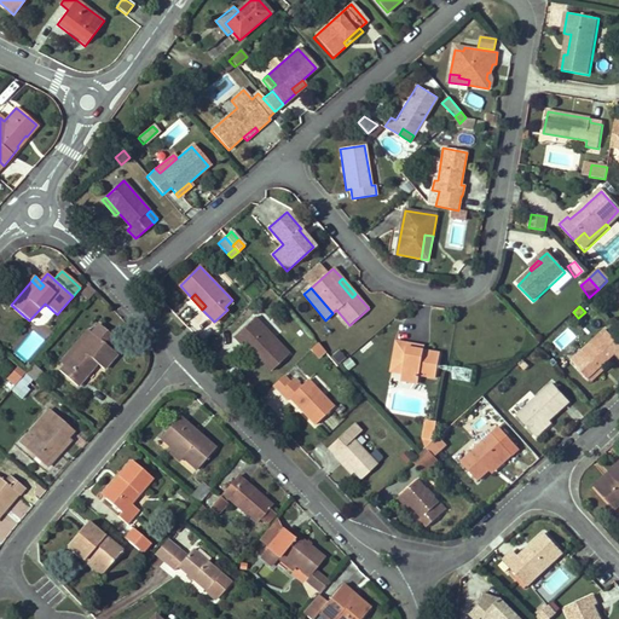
[(288,353),(275,339),(260,323),(254,317),(235,335),(242,343),(244,341),(271,370),(288,353)]
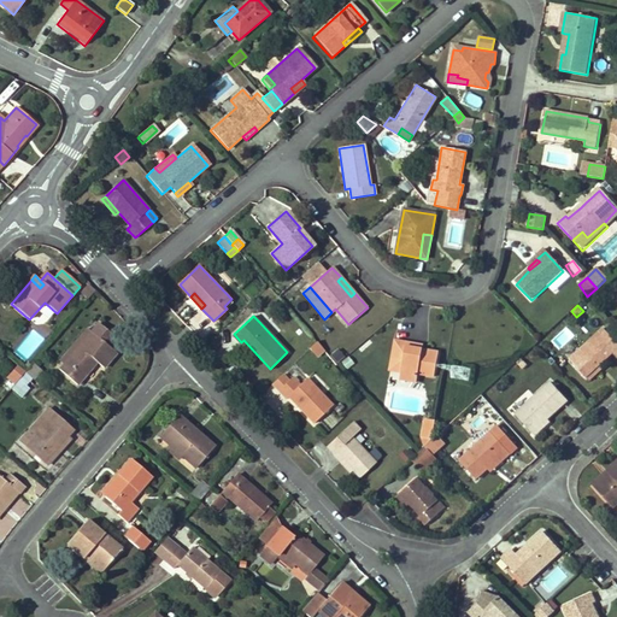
[(266,322),(259,322),(274,338),(275,331),(266,322)]
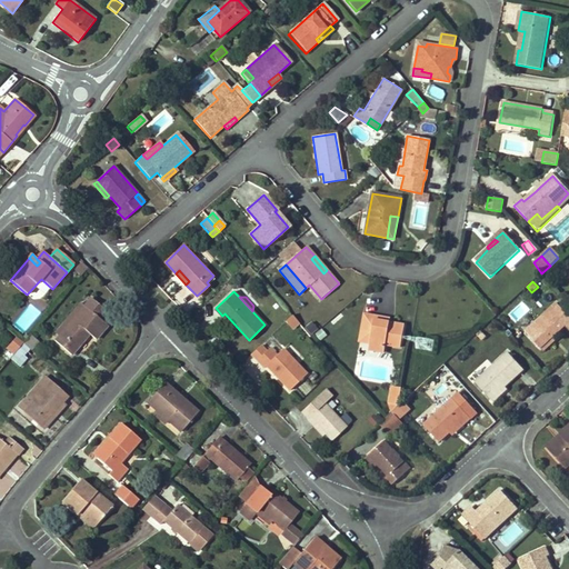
[(93,313),(100,306),(91,299),(85,307),(58,337),(55,340),(72,356),(90,336),(95,340),(108,327),(99,319),(93,313)]
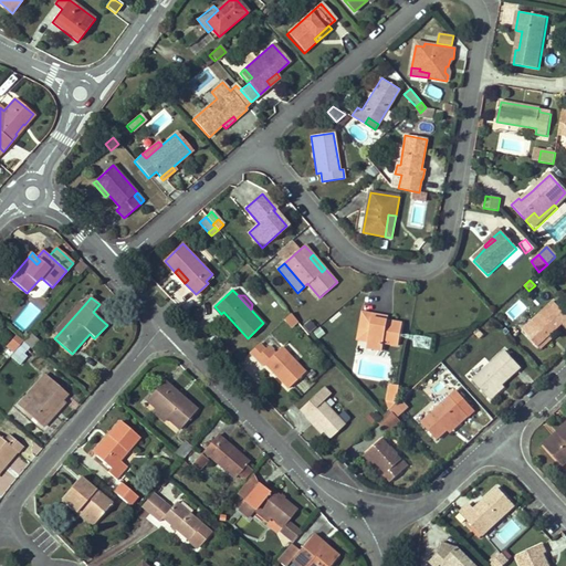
[(536,346),(549,335),(561,324),(565,329),(565,328),(565,316),(553,302),(522,331),(536,346)]
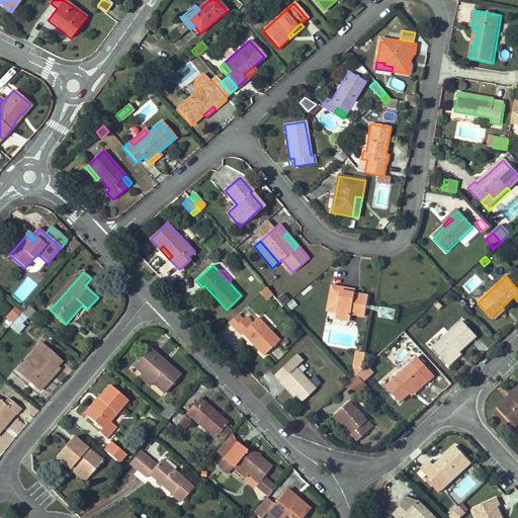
[(53,307),(77,279),(74,277),(51,304),(53,307)]
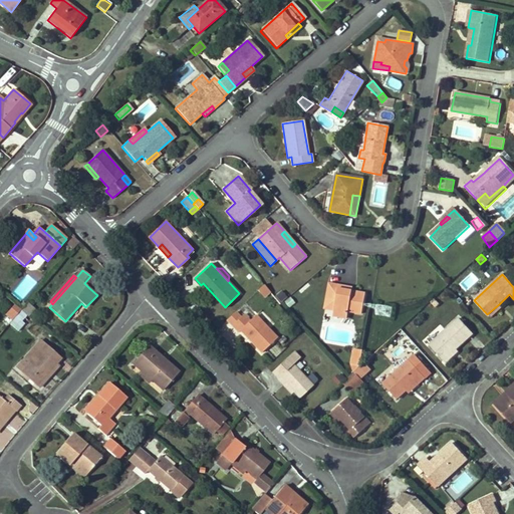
[(90,276),(84,283),(89,288),(95,281),(90,276)]
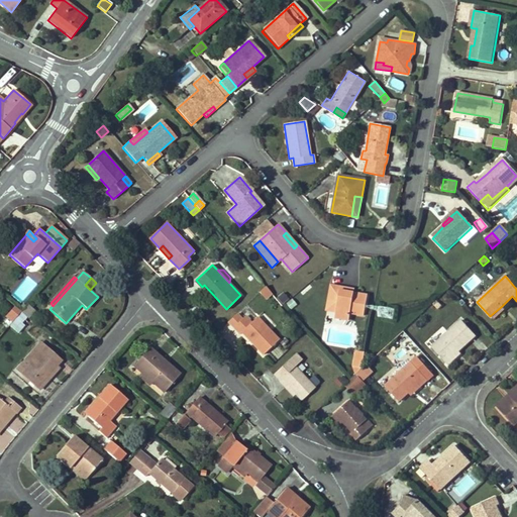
[(265,298),(270,293),(264,287),(259,292),(265,298)]
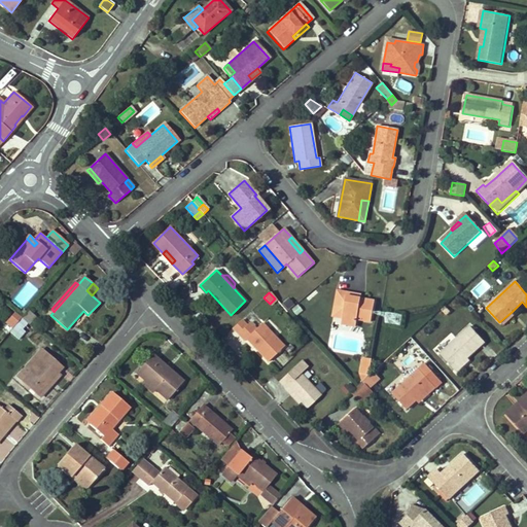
[(343,319),(342,325),(353,327),(355,328),(356,320),(371,323),(375,303),(360,301),(346,297),(347,294),(338,292),(335,309),(344,310),(343,319)]
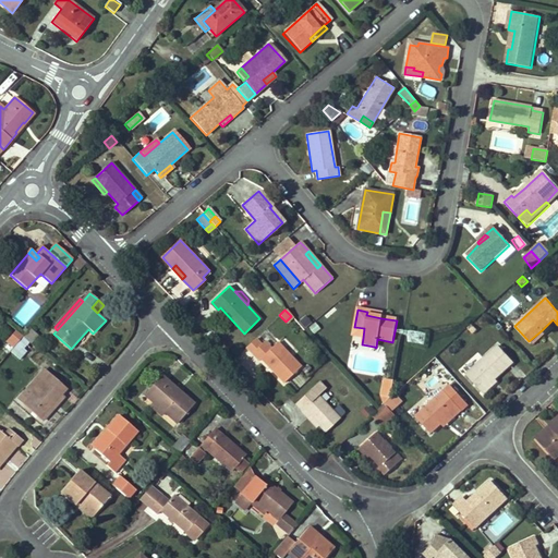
[(314,334),(320,328),(314,320),(307,326),(314,334)]
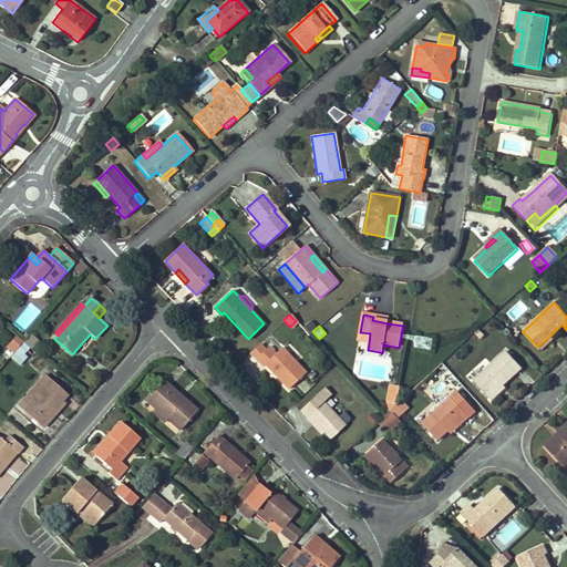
[(484,336),(478,330),(474,333),(481,340),(484,336)]
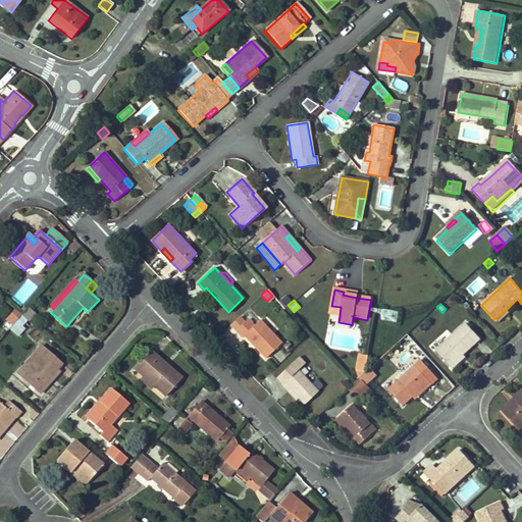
[(331,306),(329,314),(340,316),(341,307),(331,306)]
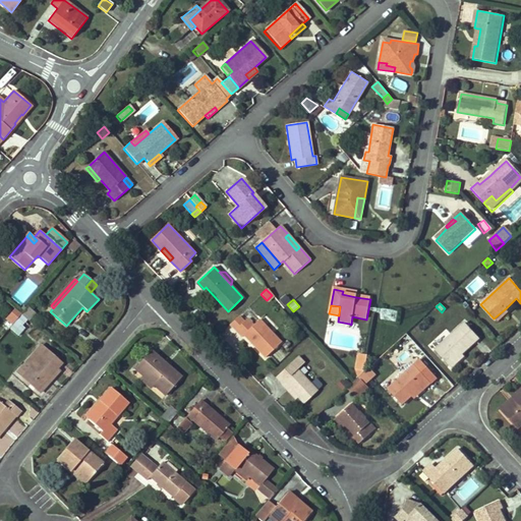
[(35,313),(29,307),(26,309),(23,313),(21,315),(27,321),(35,313)]
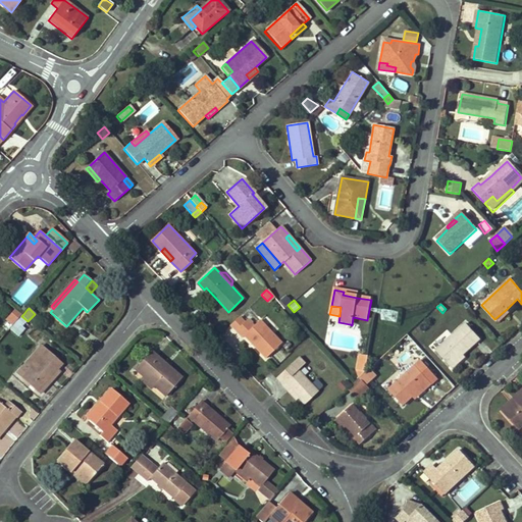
[(382,309),(381,320),(399,321),(400,310),(382,309)]
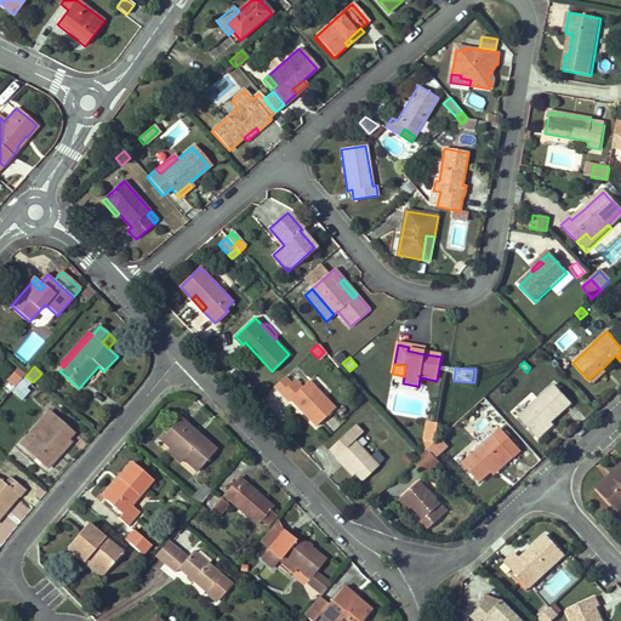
[(593,385),(608,371),(603,368),(588,380),(593,385)]
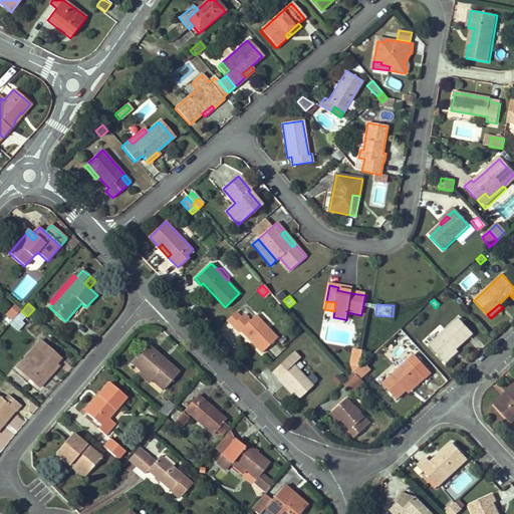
[(25,318),(27,316),(21,311),(10,324),(18,331),(28,320),(25,318)]
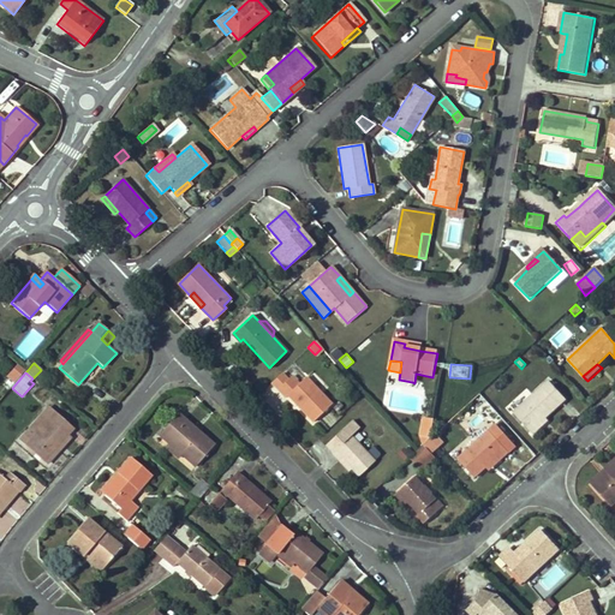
[(280,372),(270,382),(278,388),(287,380),(280,372)]
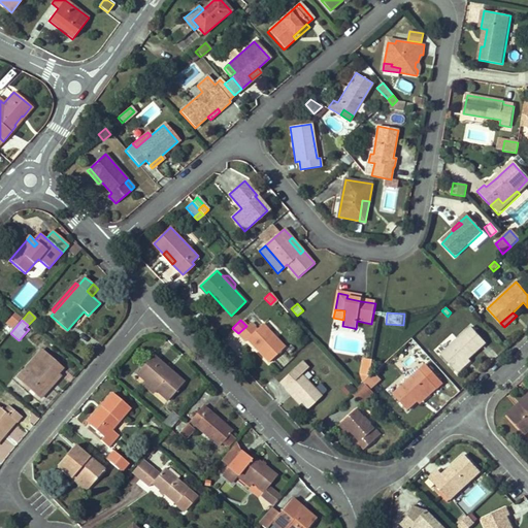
[(248,338),(269,361),(285,347),(263,324),(257,329),(250,322),(246,326),(238,333),(245,340),(248,338)]
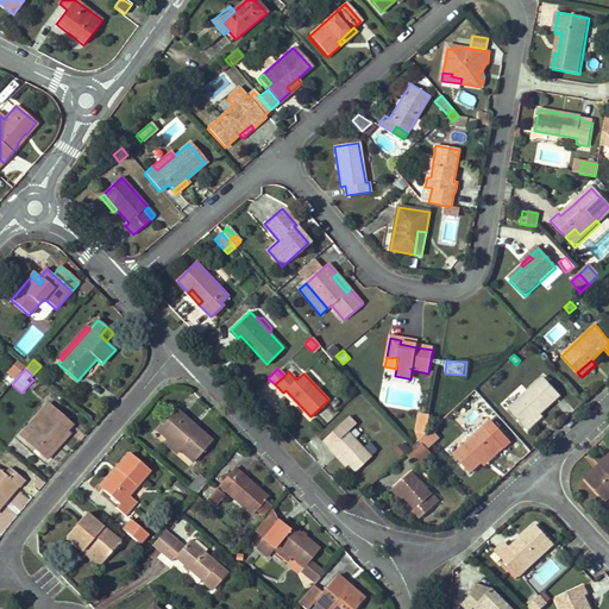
[(523,427),(539,414),(558,395),(542,376),(508,408),(523,427)]
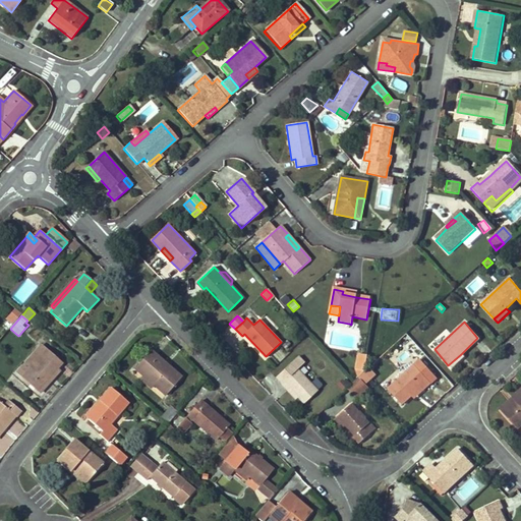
[(16,372),(37,390),(57,367),(61,362),(41,344),(16,372)]
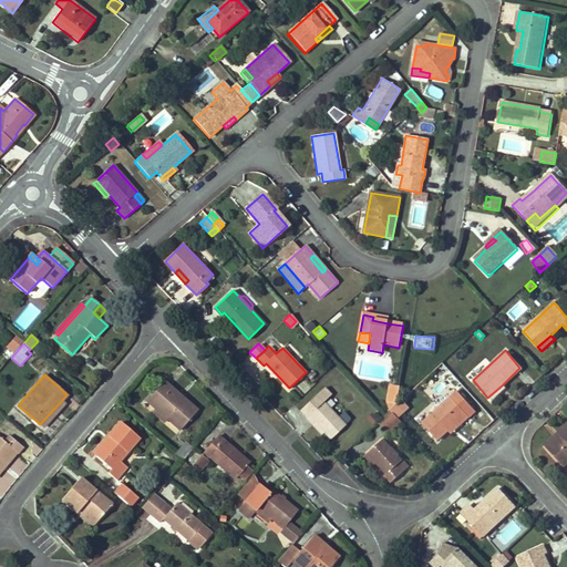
[(179,431),(197,411),(163,382),(146,402),(154,410),(167,421),(179,431)]
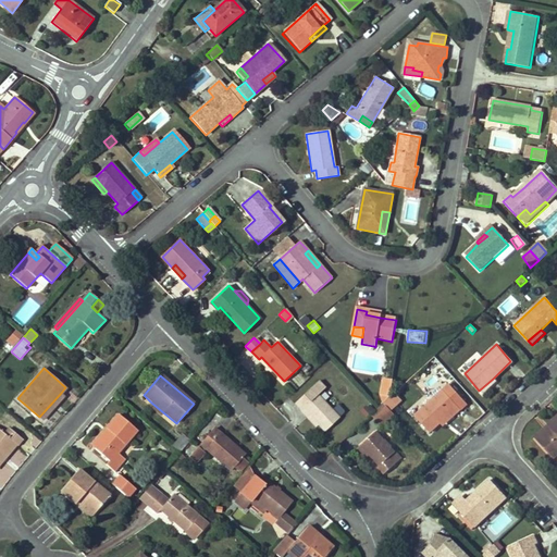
[(481,394),(495,381),(493,379),(479,391),(481,394)]
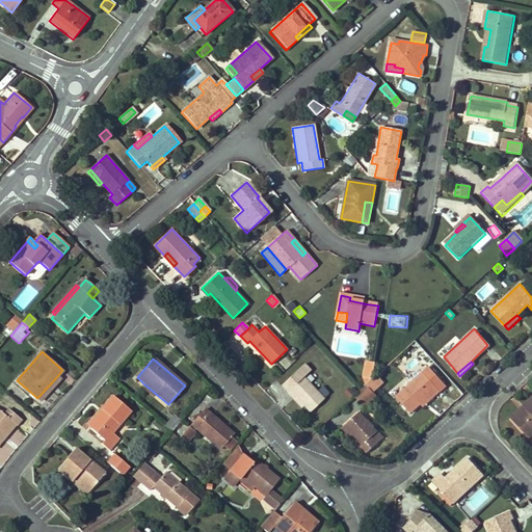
[(375,365),(366,363),(363,379),(367,386),(372,380),(375,365)]
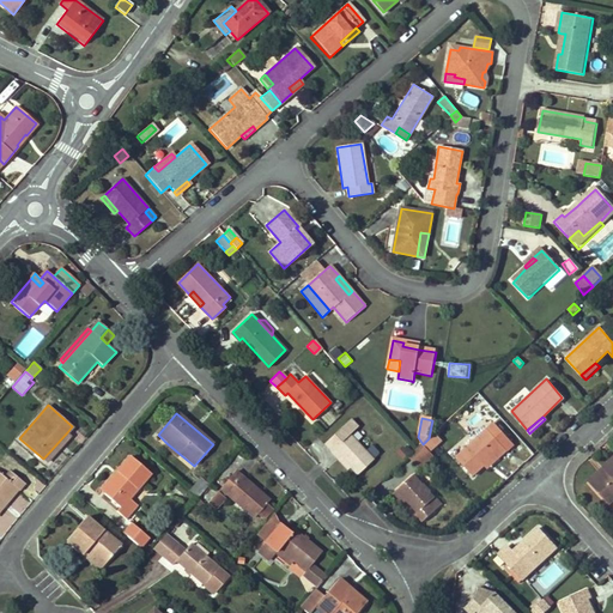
[(358,430),(351,422),(335,437),(343,444),(332,455),(339,461),(341,459),(352,469),(359,477),(375,461),(351,437),(358,430)]
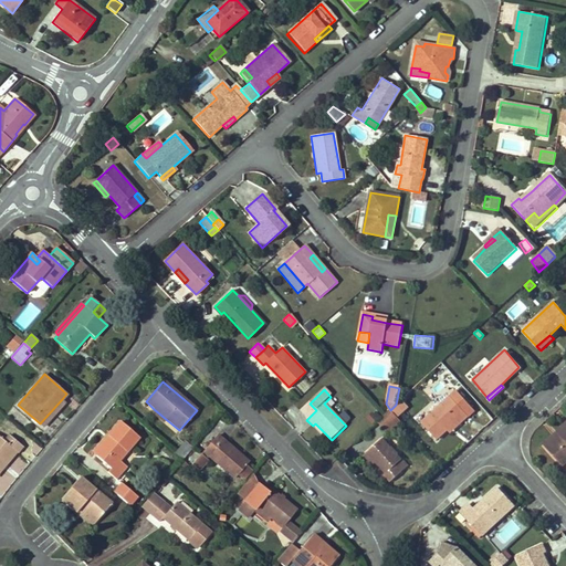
[(43,428),(65,402),(62,399),(40,423),(43,428)]
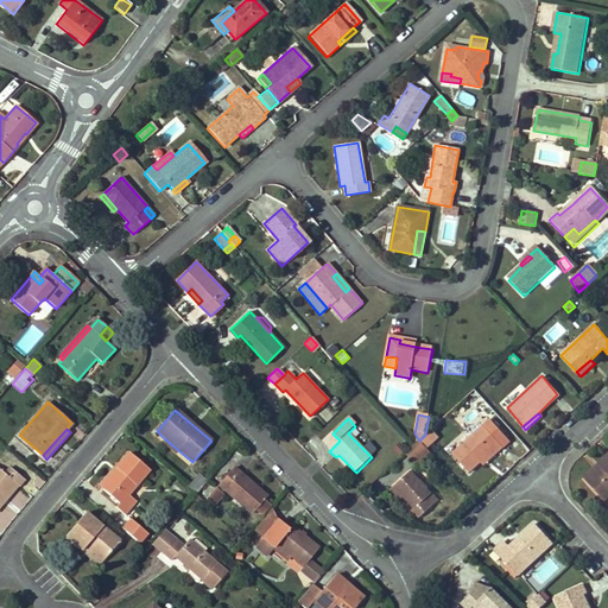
[(493,454),(495,456),(502,450),(483,429),(453,456),(469,474),(480,464),(493,454)]
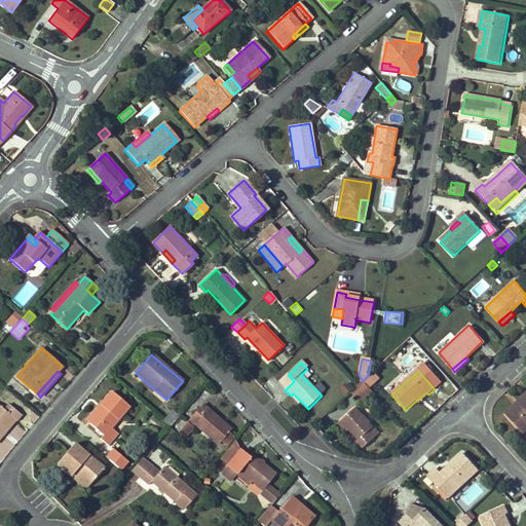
[(368,376),(363,381),(368,387),(378,377),(373,372),(368,376)]
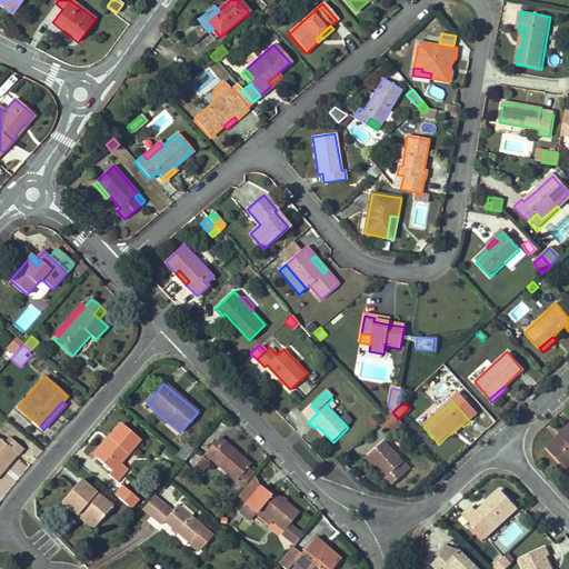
[(318,412),(311,406),(301,416),(308,422),(318,412)]
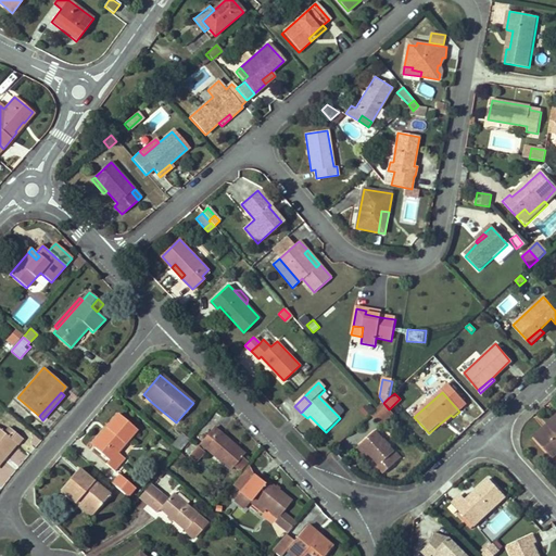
[(164,413),(151,402),(148,405),(161,417),(164,413)]
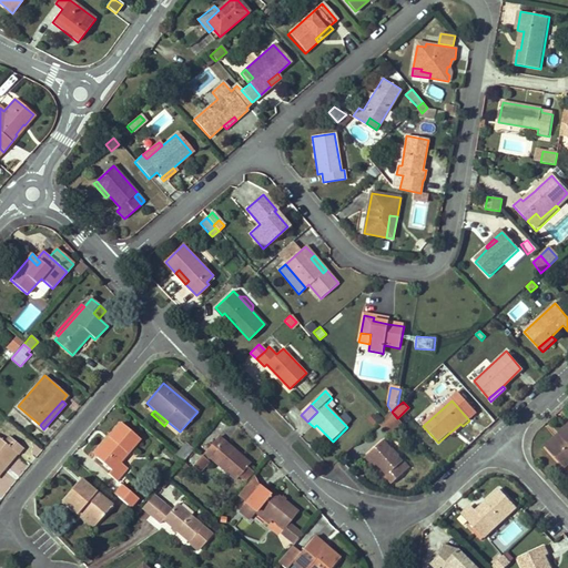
[(392,412),(384,418),(378,424),(385,430),(397,418),(392,412)]
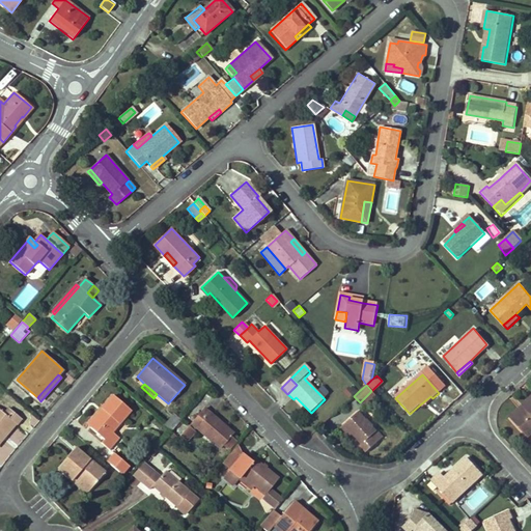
[(364,408),(376,396),(371,391),(360,402),(364,408)]
